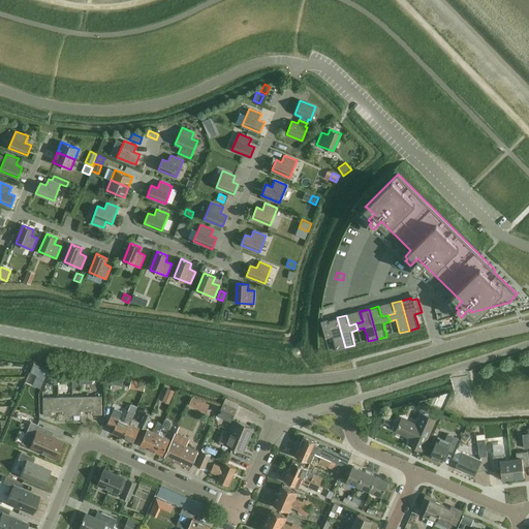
[(333,337),(336,350),(345,347),(337,317),(328,320),(329,322),(321,324),(325,338),(333,337)]
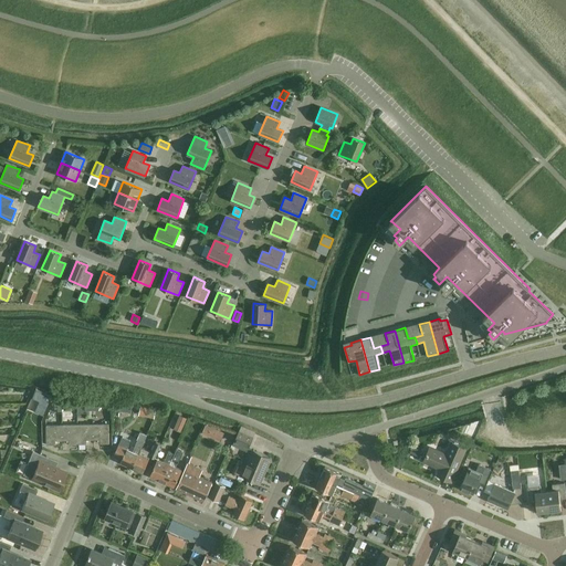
[(35,389),(32,397),(40,400),(34,411),(43,416),(51,396),(35,389)]
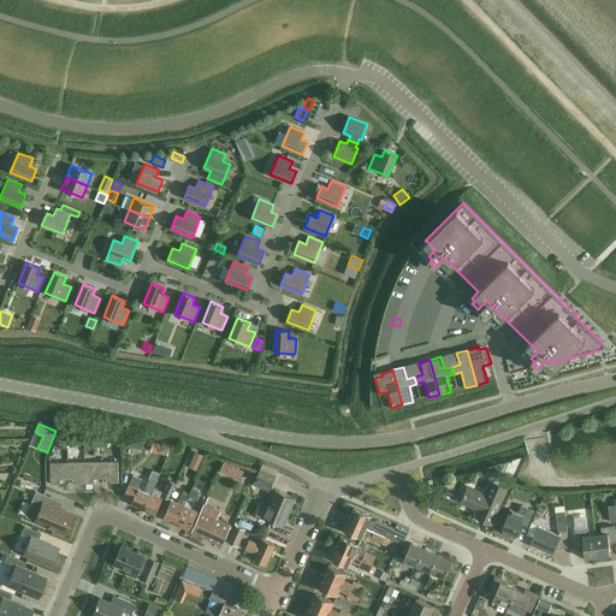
[(152,443),(150,451),(167,455),(169,445),(152,443)]
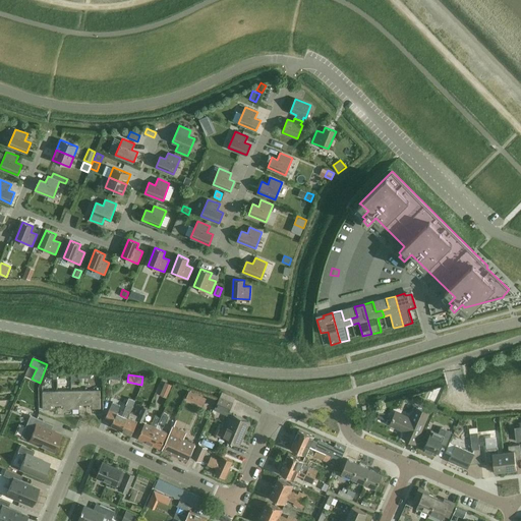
[(165,383),(160,395),(166,398),(172,385),(165,383)]
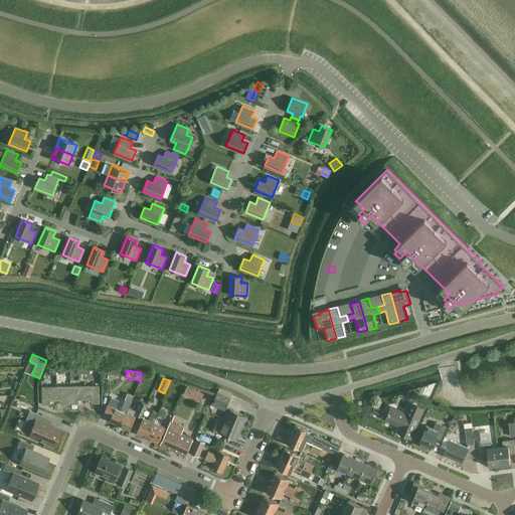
[(136,383),(130,397),(138,400),(143,386),(136,383)]
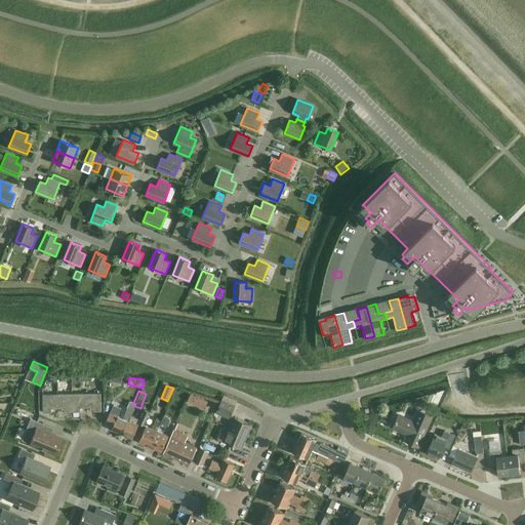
[(86,394),(86,408),(92,408),(93,411),(102,411),(101,393),(86,394)]
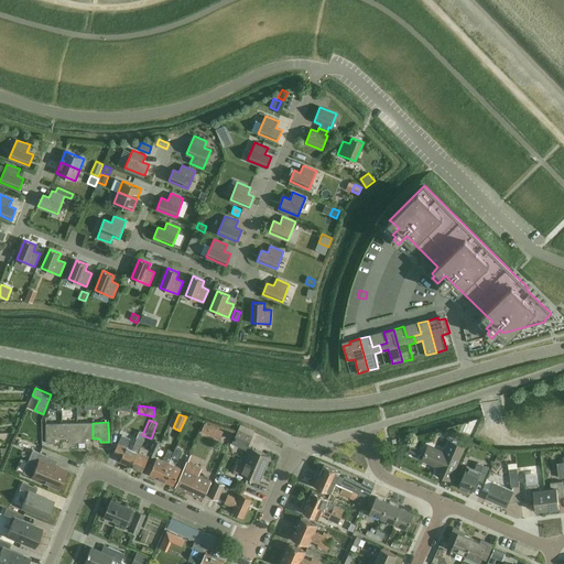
[(55,440),(62,438),(62,423),(46,424),(46,443),(55,443),(55,440)]
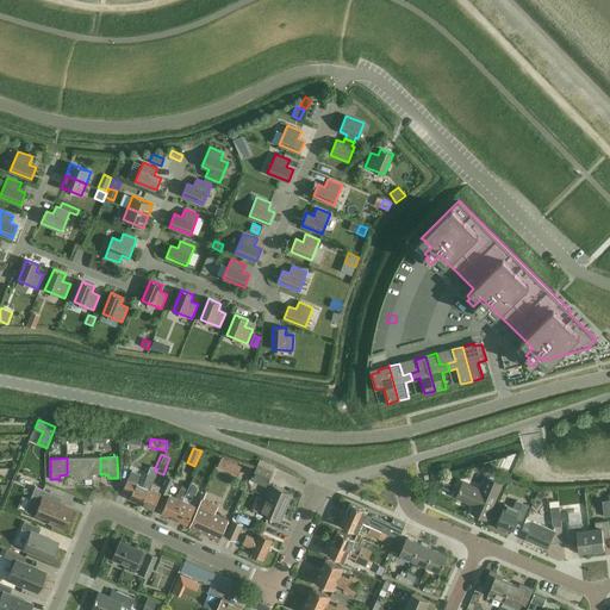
[(75,479),(83,479),(83,458),(67,458),(67,474),(74,474),(75,479)]
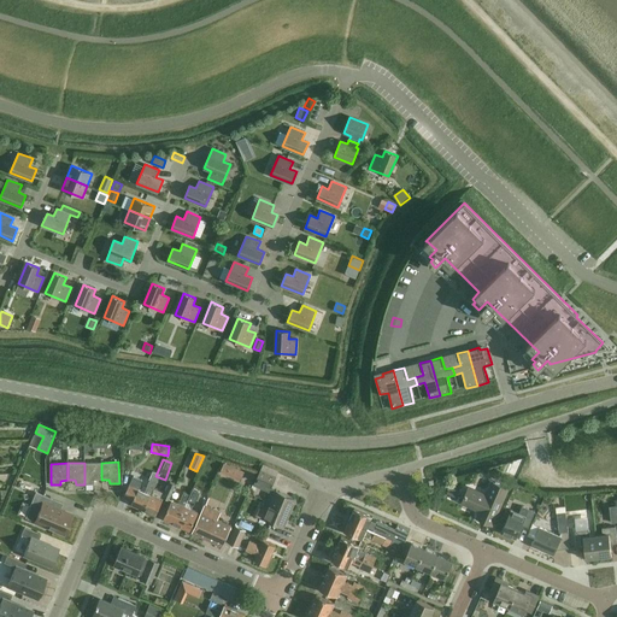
[(94,480),(101,480),(101,463),(84,463),(84,485),(94,485),(94,480)]
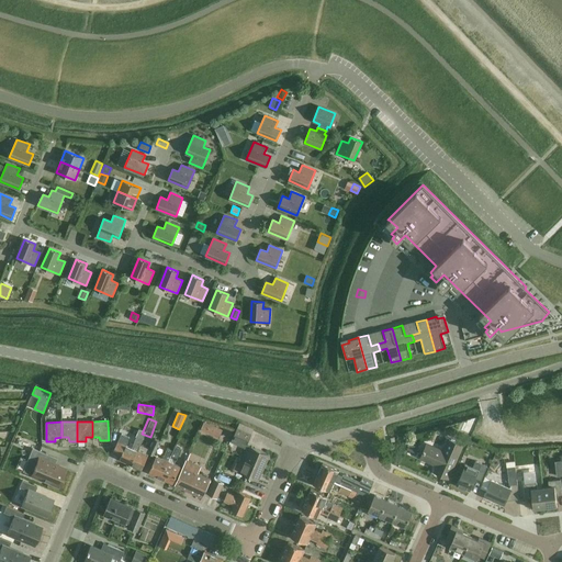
[(204,422),(201,429),(210,433),(213,425),(204,422)]
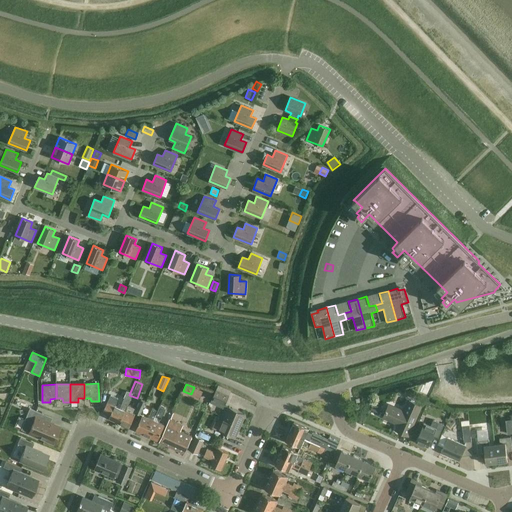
[(225,406),(229,396),(216,390),(212,400),(225,406)]
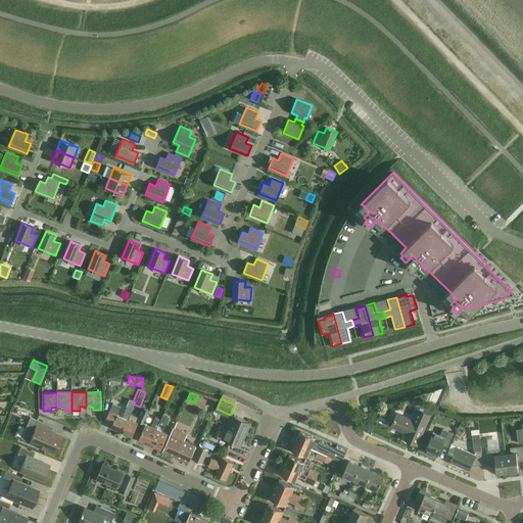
[(131,414),(132,411),(133,410),(127,407),(123,417),(117,415),(121,408),(112,405),(105,421),(112,424),(111,428),(123,433),(130,417),(131,414)]
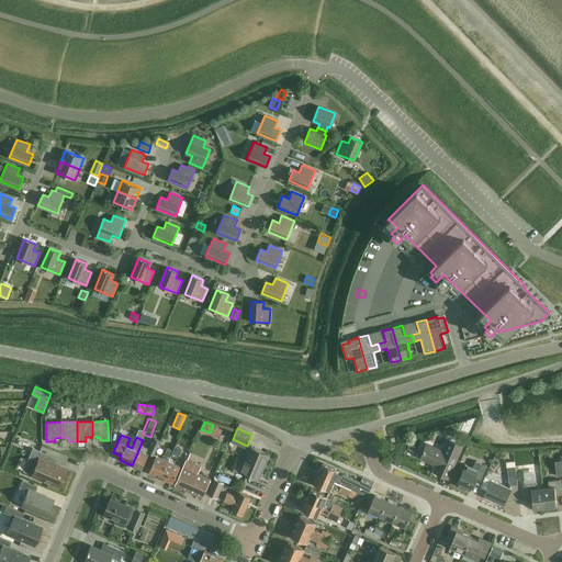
[(148,453),(153,456),(159,441),(154,439),(149,449),(141,445),(139,448),(132,465),(142,470),(148,456),(148,453)]
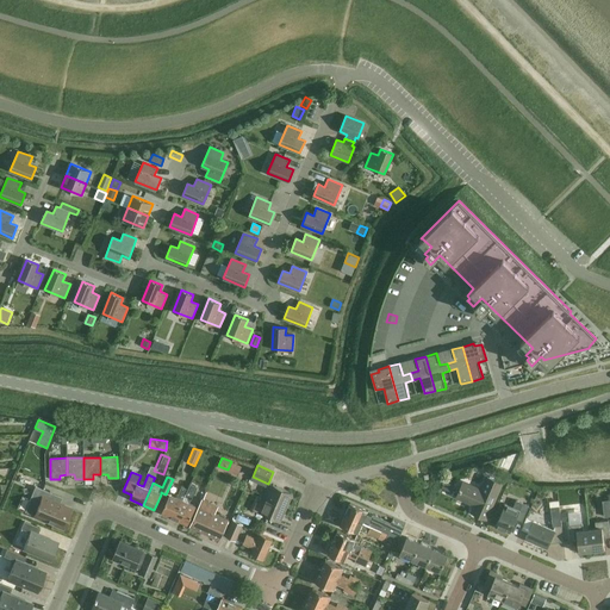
[(472,512),(486,518),(502,484),(487,477),(481,490),(464,483),(456,497),(475,505),(472,512)]
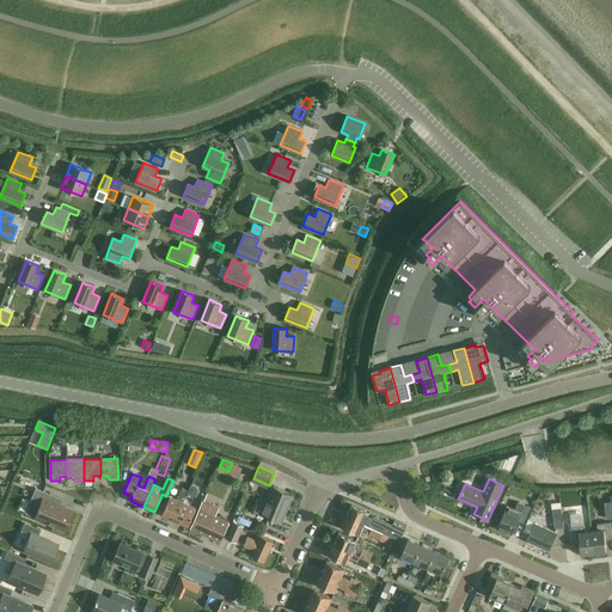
[(446,482),(444,488),(452,493),(454,487),(446,482)]
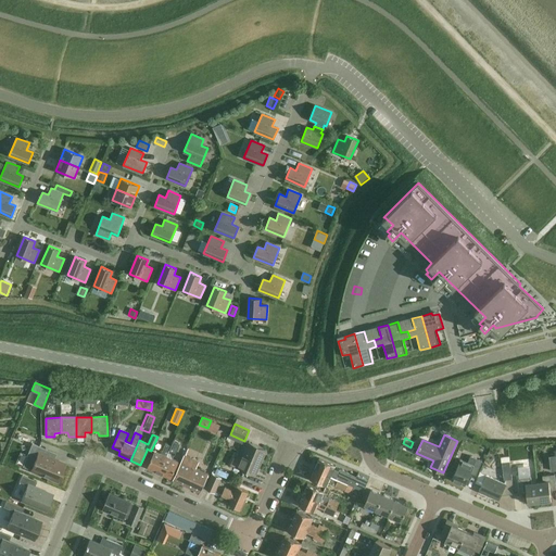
[(173,459),(176,451),(179,443),(174,441),(172,445),(171,445),(159,474),(171,478),(178,462),(173,459)]
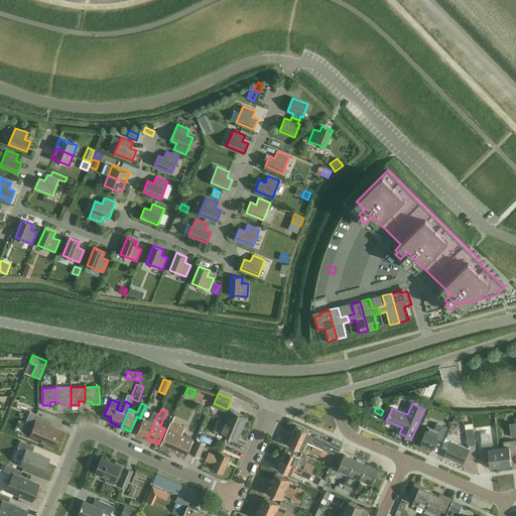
[(237,441),(247,418),(231,410),(223,427),(218,425),(215,431),(237,441)]
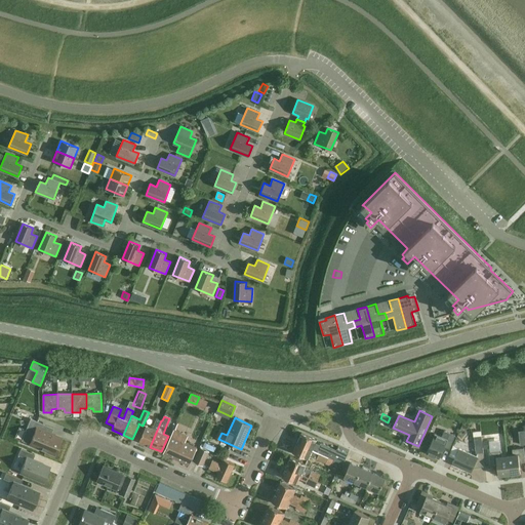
[(26,430),(22,441),(29,444),(54,454),(62,439),(42,431),(44,425),(30,418),(26,430)]
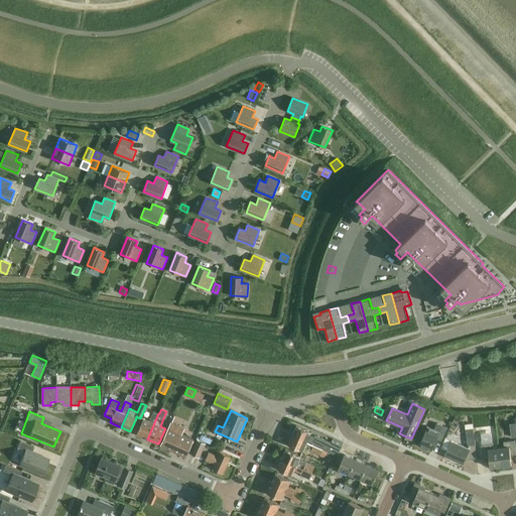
[(147,439),(158,413),(153,411),(149,421),(143,418),(136,434),(147,439)]
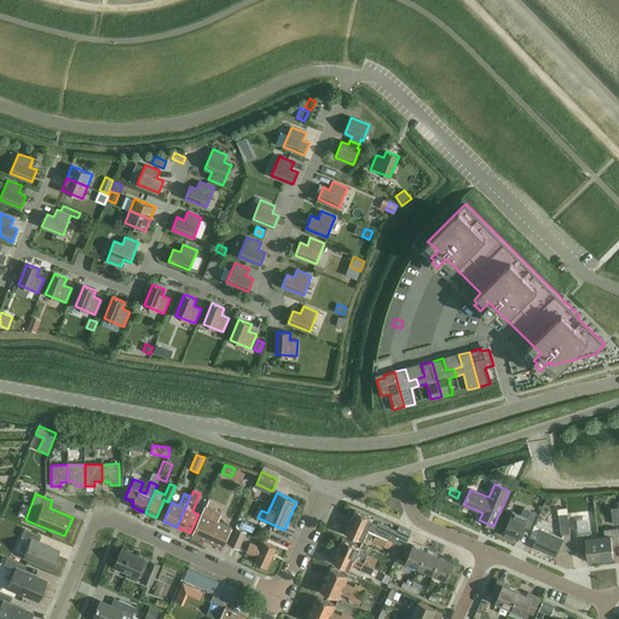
[(207,507),(194,534),(223,547),(231,527),(218,521),(221,513),(207,507)]
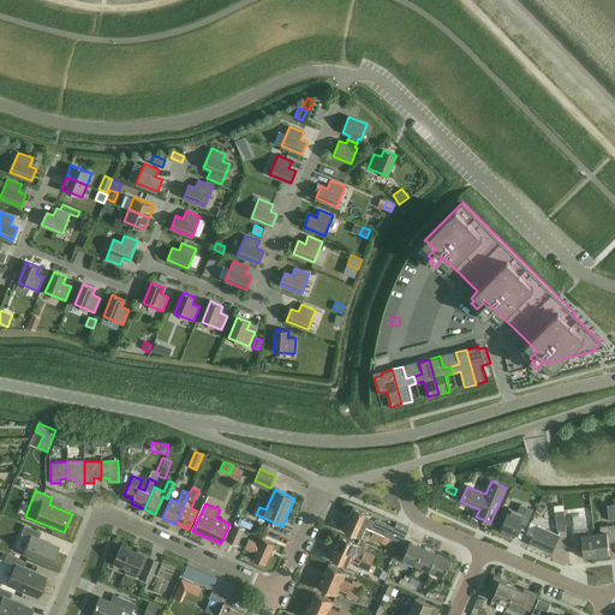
[(501,514),(506,517),(500,530),(514,537),(520,523),(526,525),(533,511),(520,505),(517,512),(509,508),(505,506),(501,514)]
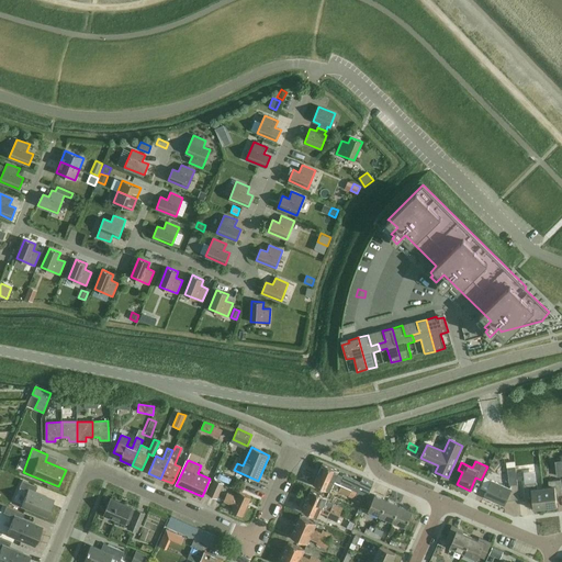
[(318,474),(351,490),(355,482),(345,479),(344,481),(336,478),(339,471),(323,463),(318,474)]
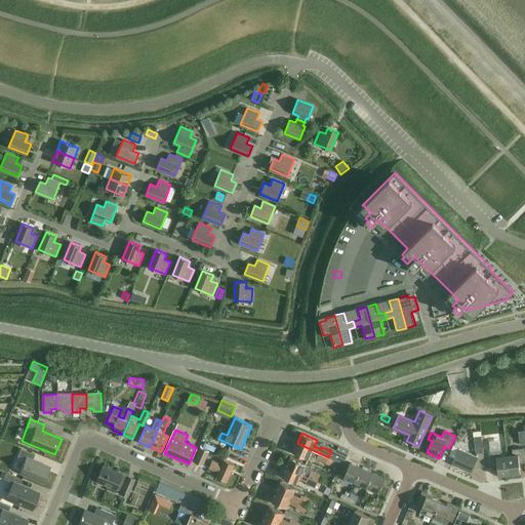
[(485,467),(483,452),(481,436),(474,437),(476,453),(477,453),(476,456),(458,448),(451,463),(471,472),(473,468),(485,467)]
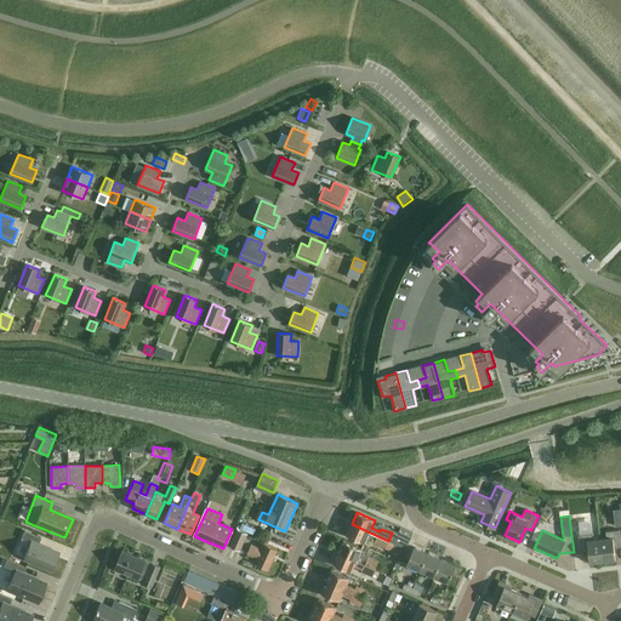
[(385,548),(388,541),(352,524),(346,535),(364,543),(366,540),(385,548)]
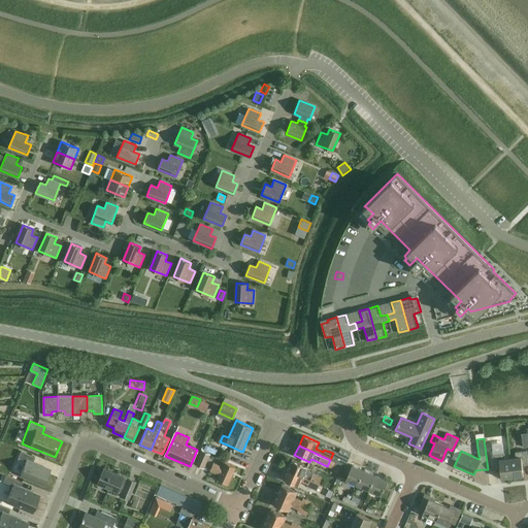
[(509,458),(513,476),(523,475),(522,465),(527,464),(527,463),(526,450),(515,452),(516,458),(509,458)]
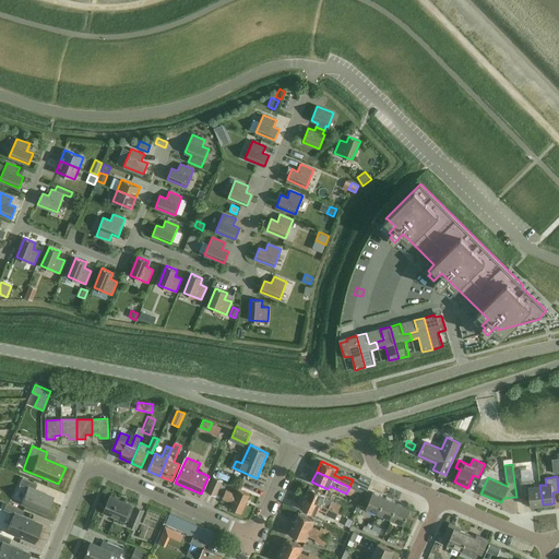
[(214,477),(207,491),(216,495),(223,480),(214,477)]
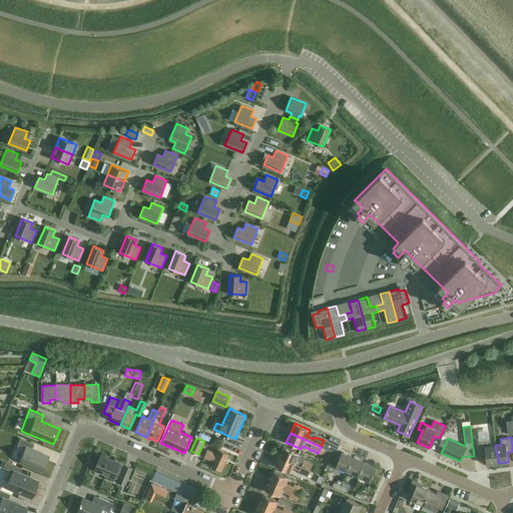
[(336,452),(340,443),(331,438),(326,448),(336,452)]
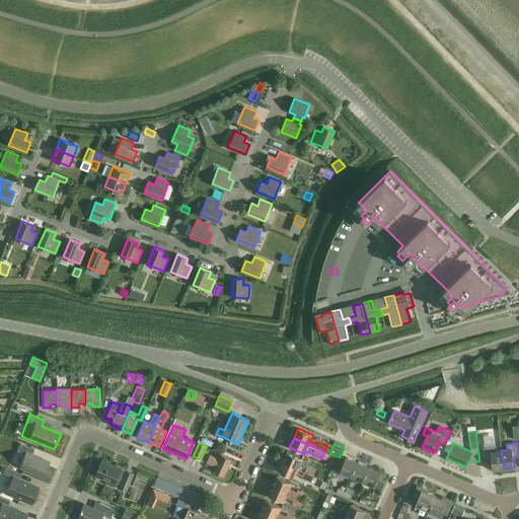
[(31,455),(34,449),(20,444),(17,450),(25,453),(19,466),(43,476),(49,462),(31,455)]
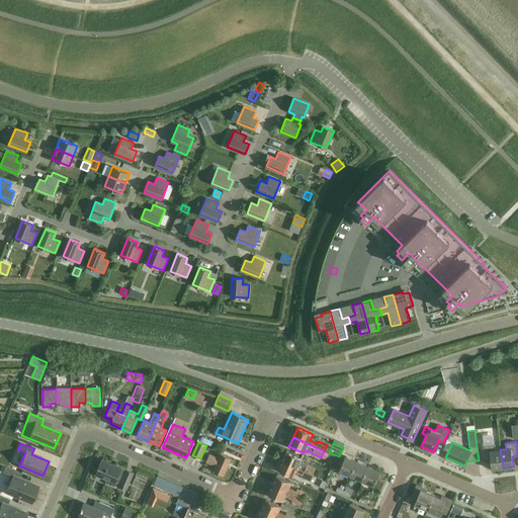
[(503,467),(500,449),(495,450),(495,444),(483,445),(485,459),(491,459),(492,468),(503,467)]
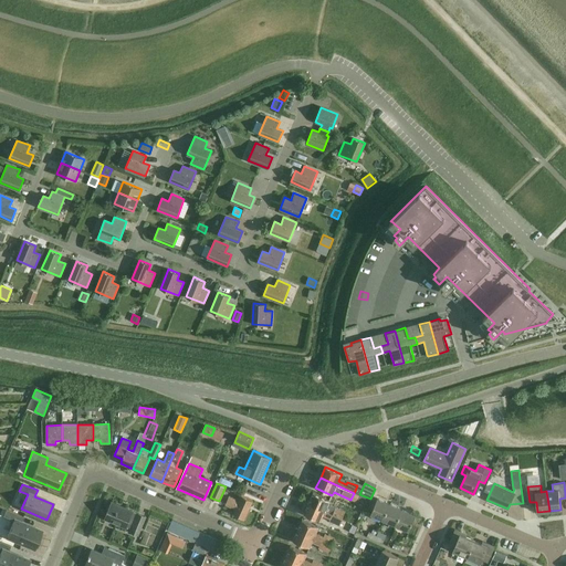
[(308,504),(342,520),(345,512),(327,504),(329,501),(313,493),(308,504)]
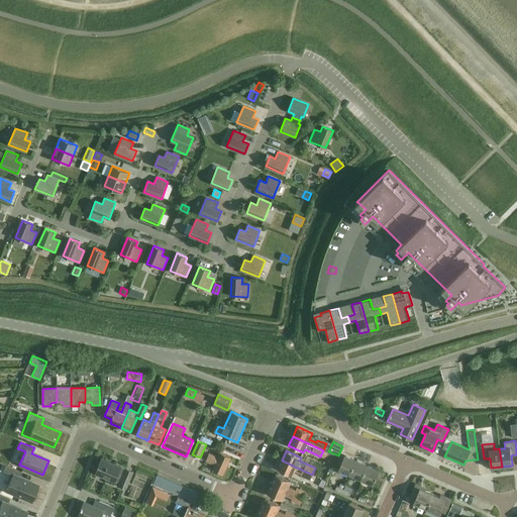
[(223,474),(230,456),(220,452),(218,457),(209,453),(205,460),(215,464),(213,470),(223,474)]
